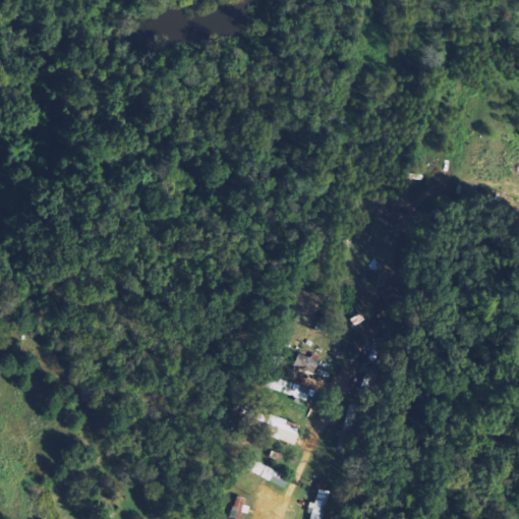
[(293,364),(312,372),(320,355),(299,348),(293,364)]
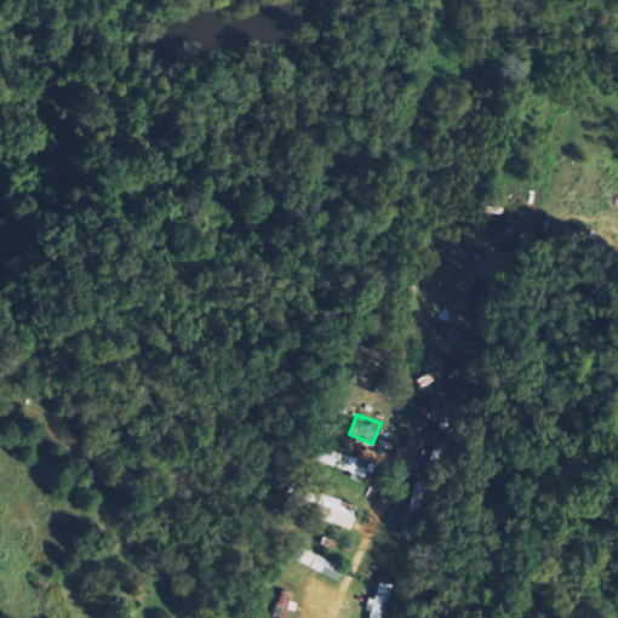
[(370,464),(335,452),(332,462),(367,474),(370,464)]
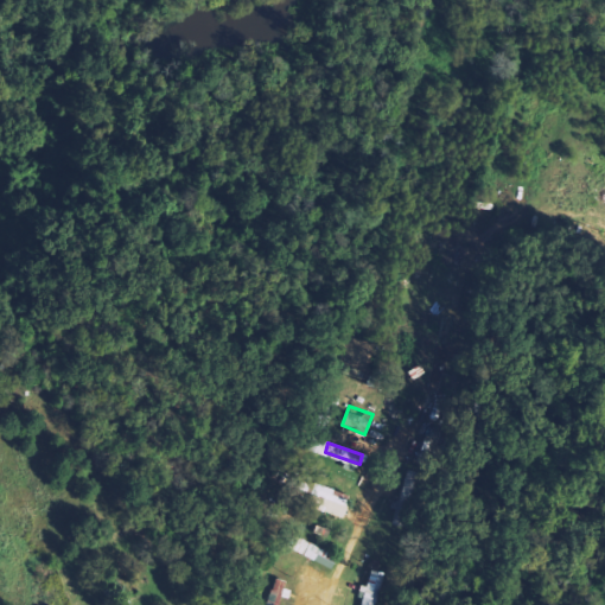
[(341,515),(346,491),(307,482),(305,491),(312,494),(309,507),(341,515)]
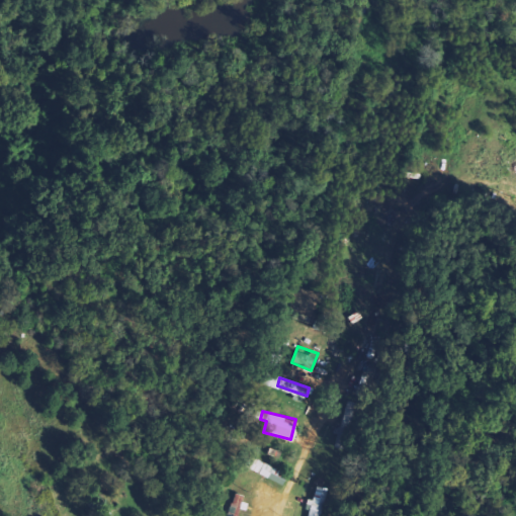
[(253,469),(282,485),(287,475),(258,459),(253,469)]
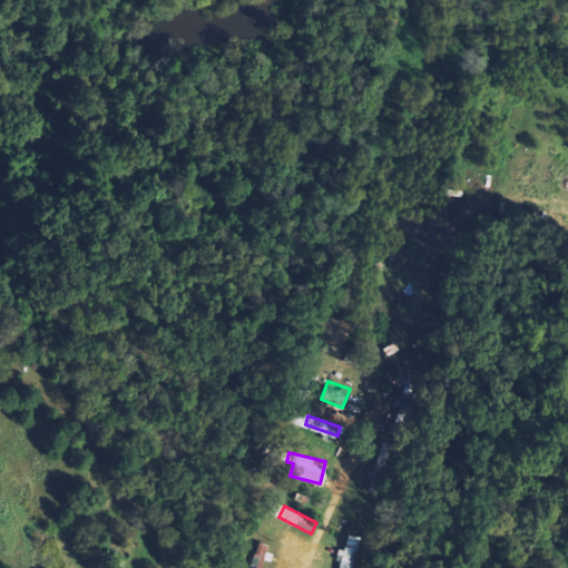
[(336,567),(351,567),(356,536),(345,534),(343,549),(340,549),(336,567)]
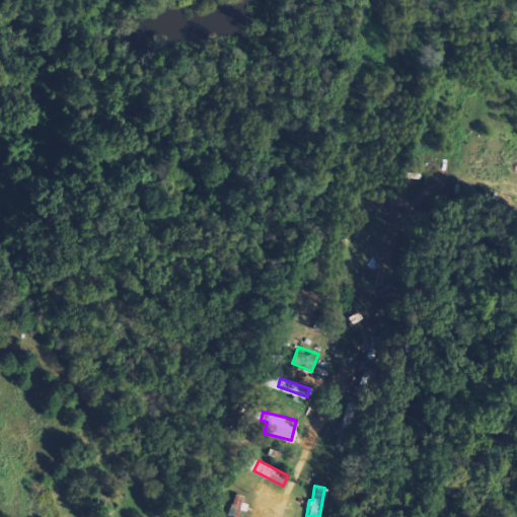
[(236,516),(243,495),(235,493),(228,516),(229,516),(236,516)]
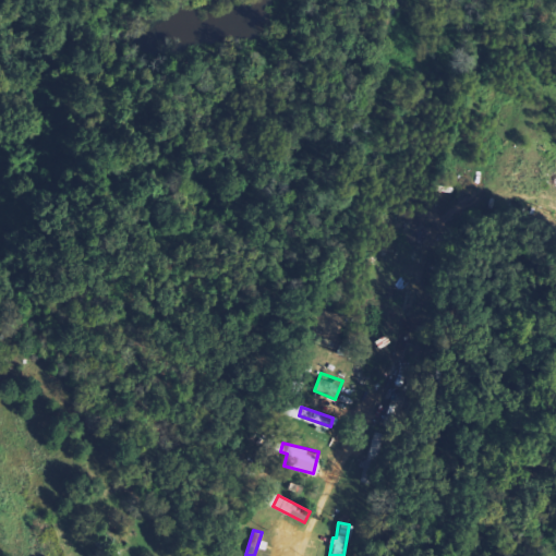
All buildings are outlined.
